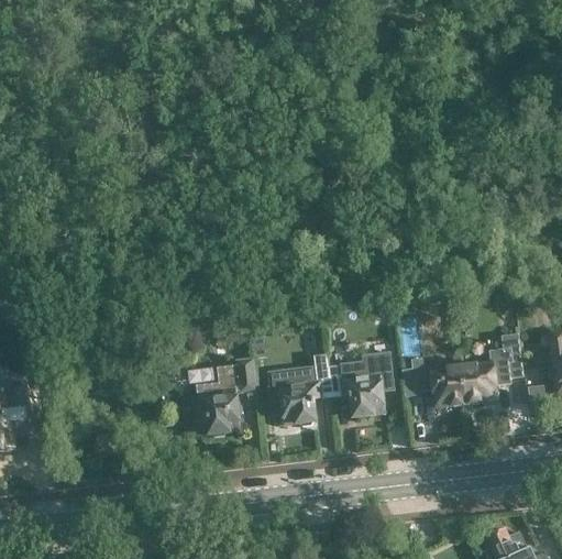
[(558,377),(559,390),(561,388),(561,331),(552,332),(555,362),(554,362),(552,366),(553,375),(557,377),(558,377)]
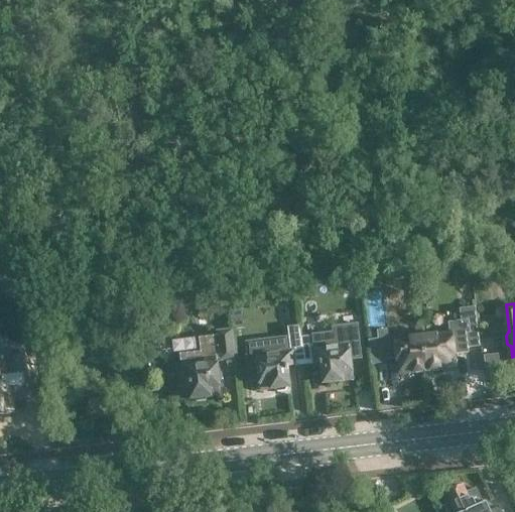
[(451,320),(452,331),(424,334),(428,367),(431,366),(433,368),(440,367),(441,365),(457,363),(455,351),(469,349),(469,344),(481,343),(477,304),(462,306),(463,318),(451,320)]
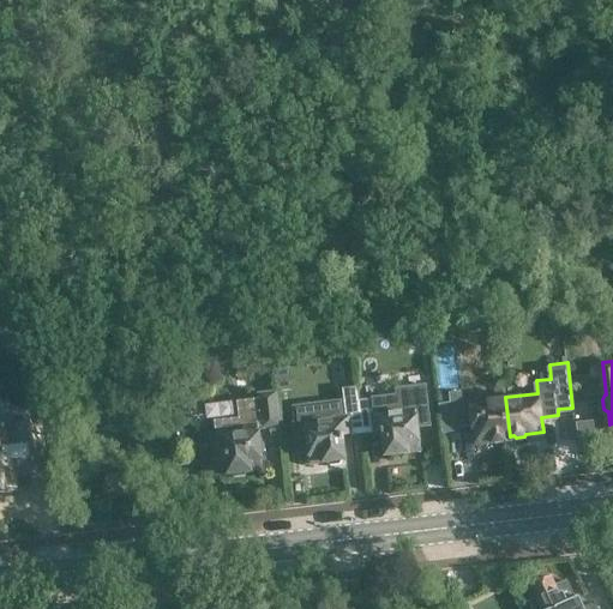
[(373,397),(361,398),(364,422),(365,429),(376,428),(384,427),(388,452),(390,451),(394,454),(403,453),(407,450),(409,450),(408,445),(421,442),(419,423),(432,422),(427,381),(397,385),(398,391),(373,395),(373,397)]
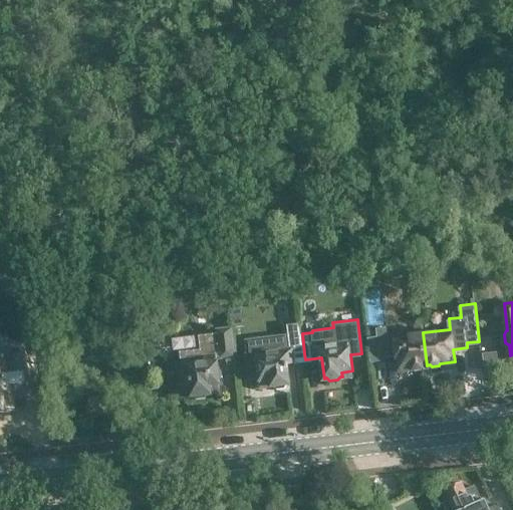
[(248,351),(247,352),(250,377),(260,376),(260,381),(271,380),(271,385),(274,385),(277,387),(285,386),(287,383),(289,383),(287,362),(294,361),(305,359),(304,353),(302,333),(301,333),(300,322),(288,323),(291,347),(287,347),(285,334),(247,338),(248,351)]
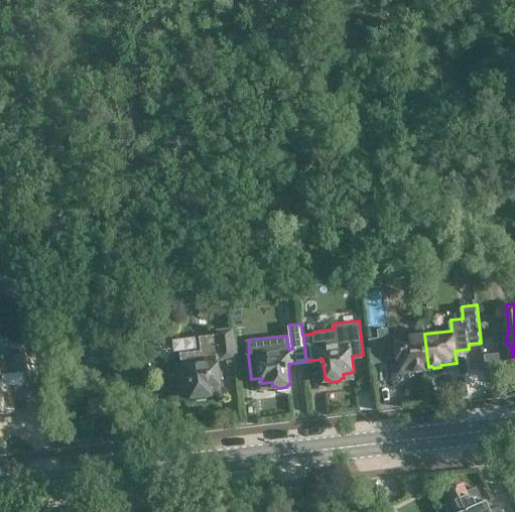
[(181,351),(182,364),(181,364),(184,391),(192,390),(194,395),(195,395),(199,398),(207,397),(210,394),(211,393),(211,390),(222,389),(218,357),(221,356),(221,359),(237,357),(234,327),(218,329),(218,333),(201,335),(202,349),(181,351)]
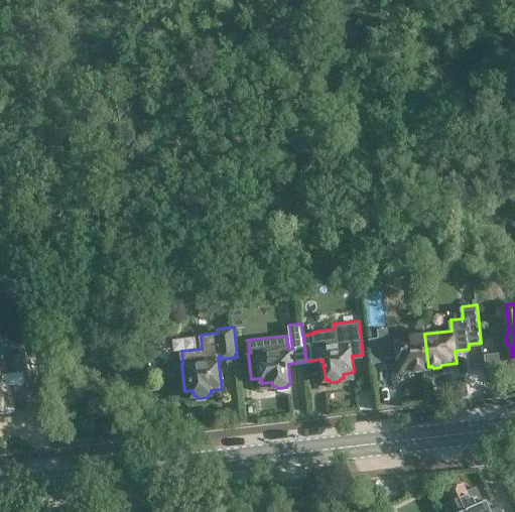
[(414,368),(416,370),(423,369),(424,367),(428,367),(424,334),(390,338),(388,327),(378,328),(379,334),(370,335),(373,360),(386,358),(386,357),(398,355),(399,365),(410,364),(410,369),(414,368)]
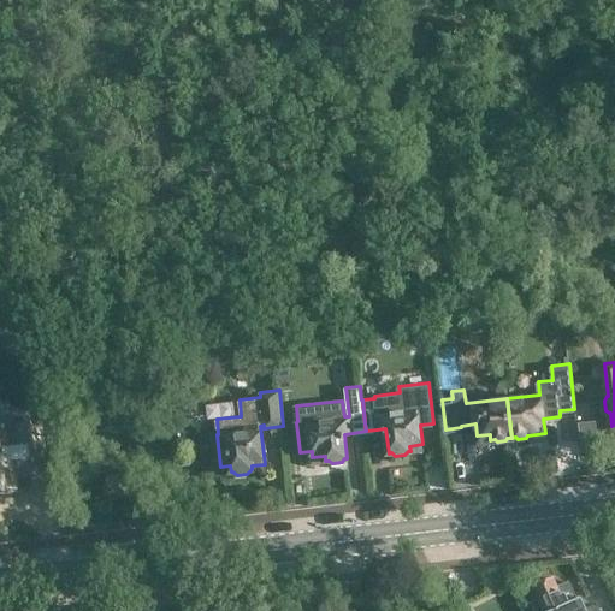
[(0,491),(7,491),(6,488),(5,488),(5,482),(15,481),(15,482),(17,482),(16,470),(24,469),(25,474),(47,472),(41,421),(19,423),(21,434),(11,435),(11,432),(6,432),(5,422),(0,422),(0,491)]
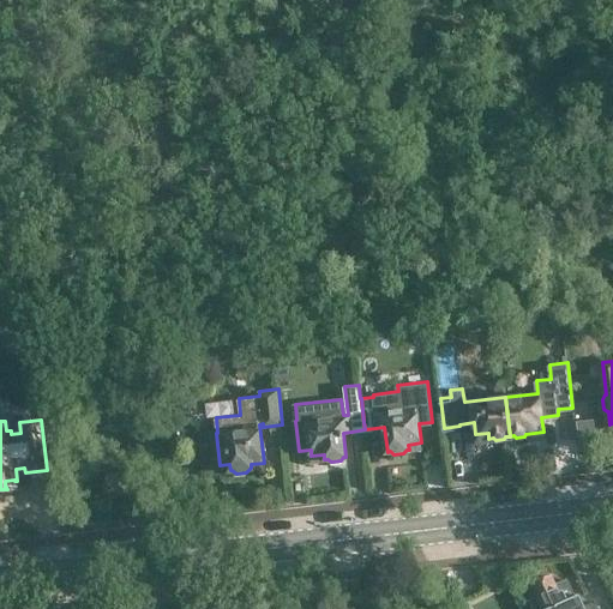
[(588,608),(581,592),(576,595),(568,577),(557,582),(552,573),(532,582),(538,595),(529,598),(534,608),(588,608)]
